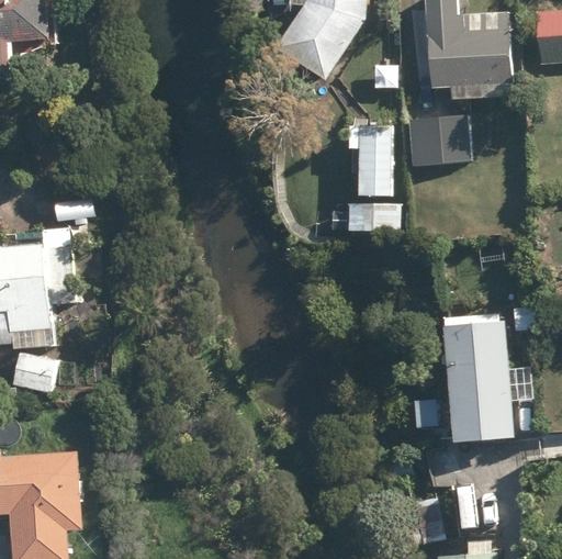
[(0,0),(0,77),(10,76),(8,42),(49,38),(45,0),(0,0)]
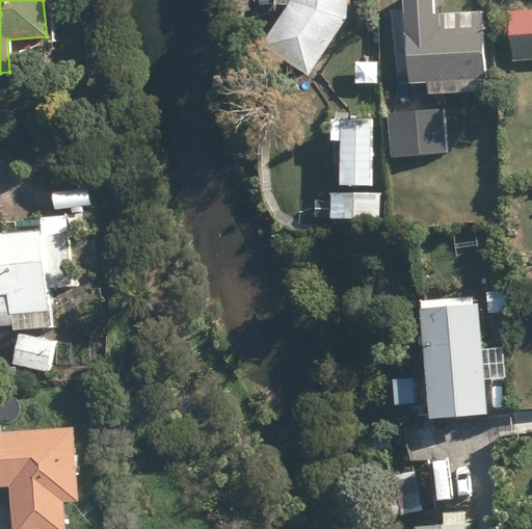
[(260,46),(308,77),(346,19),(347,0),(273,0),(273,2),(288,3),(260,46)]
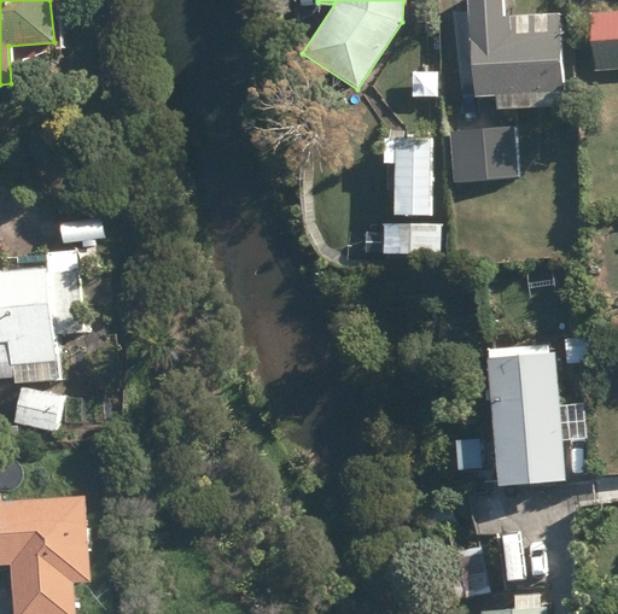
[(495,95),(496,110),(564,105),(564,92),(565,92),(561,30),(560,30),(559,11),(503,15),(502,0),(465,0),(472,97),(495,95)]
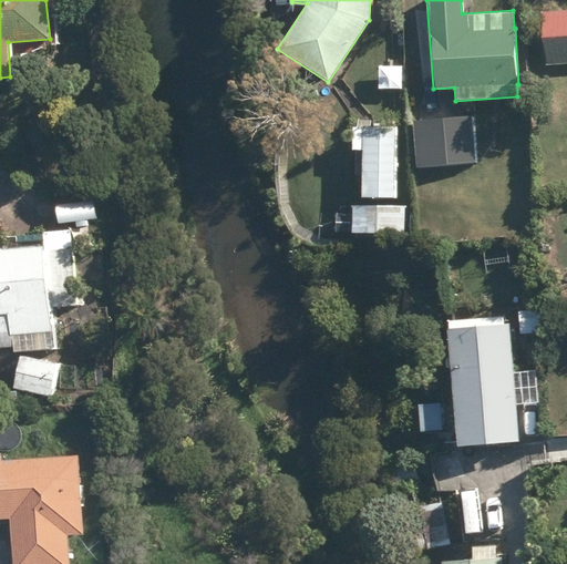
[(566,8),(542,9),(545,63),(566,62),(566,8)]
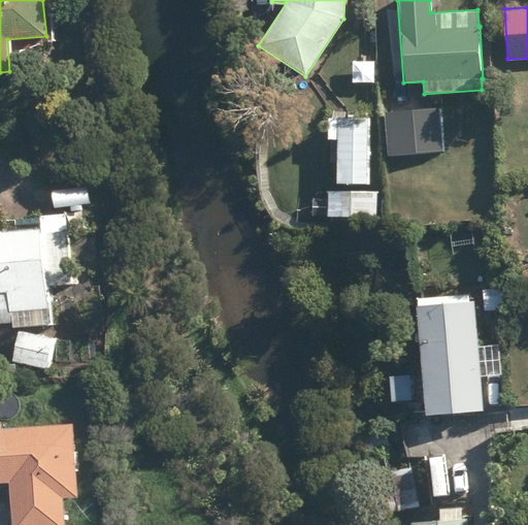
[(384,110),(387,155),(444,151),(441,107),(384,110)]
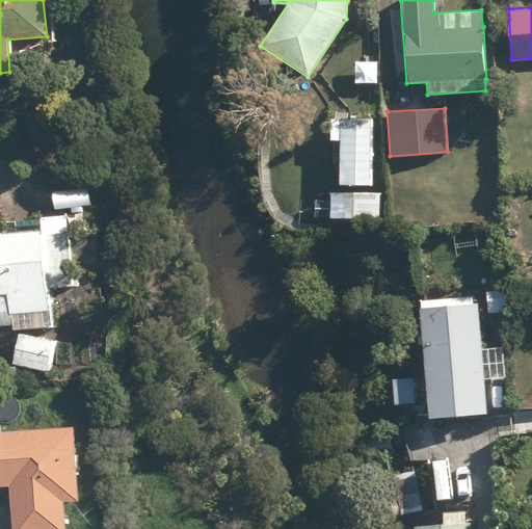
[(340,185),(370,186),(371,117),(330,116),(330,139),(340,139),(340,185)]
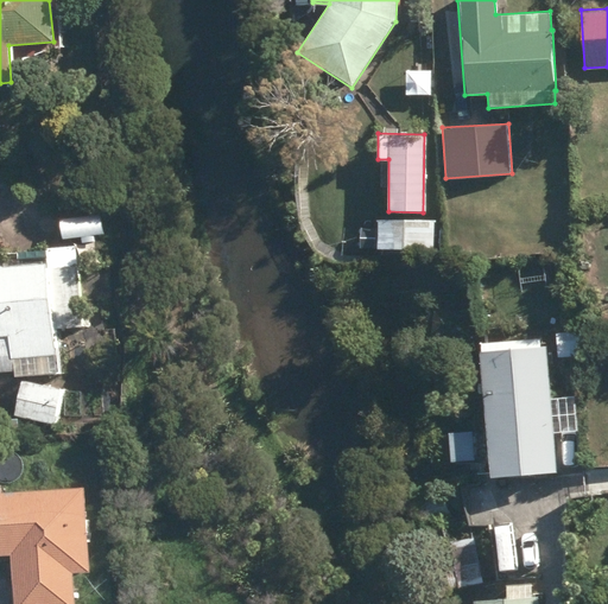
[(375,247),(435,248),(435,220),(375,217),(375,247)]
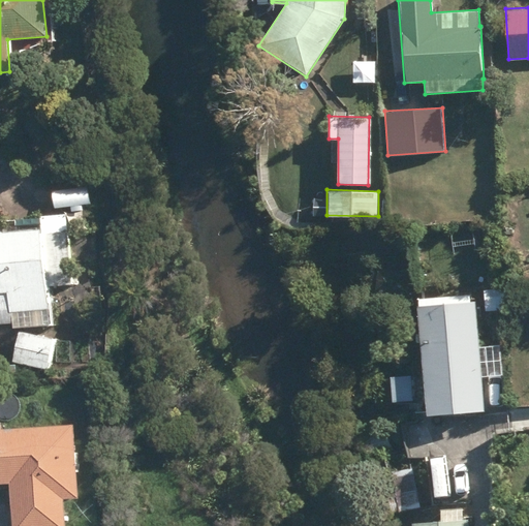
[(528,192),(518,194),(519,212),(528,210),(528,192)]
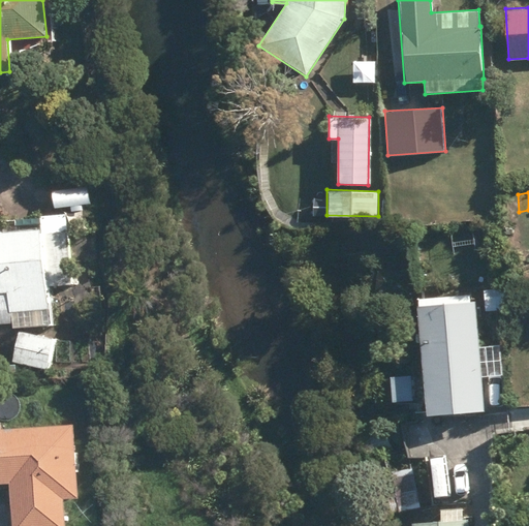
[(0,322),(12,322),(12,328),(50,326),(48,284),(70,283),(65,215),(0,218),(0,322)]
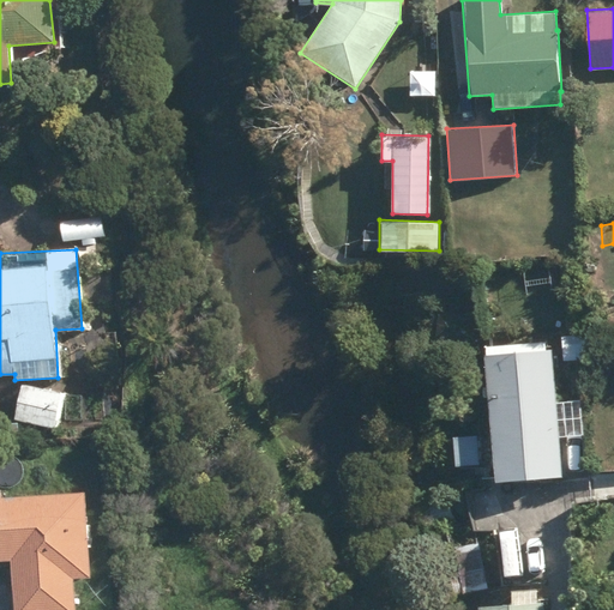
[(569,339),(569,352),(585,351),(585,338),(569,339)]
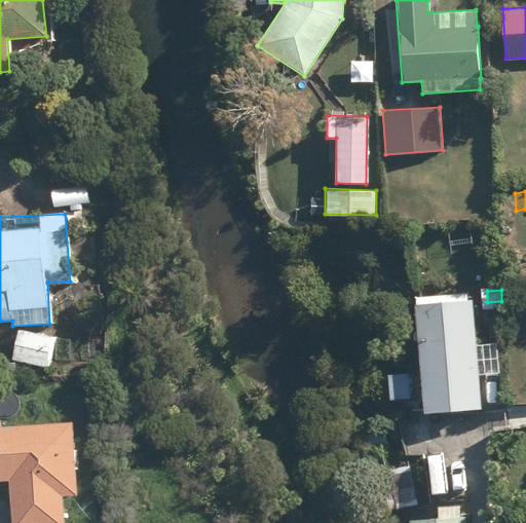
[(413,293),(422,414),(482,410),(474,299),(446,301),(446,291),(413,293)]
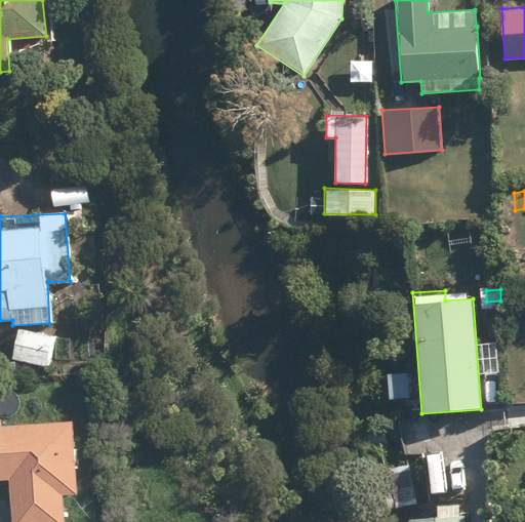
[(12,359),(46,365),(52,335),(18,328),(12,359)]
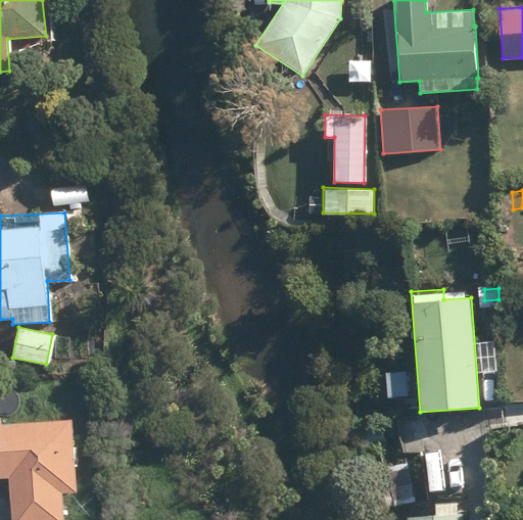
[(16,364),(17,374),(29,373),(29,363),(16,364)]
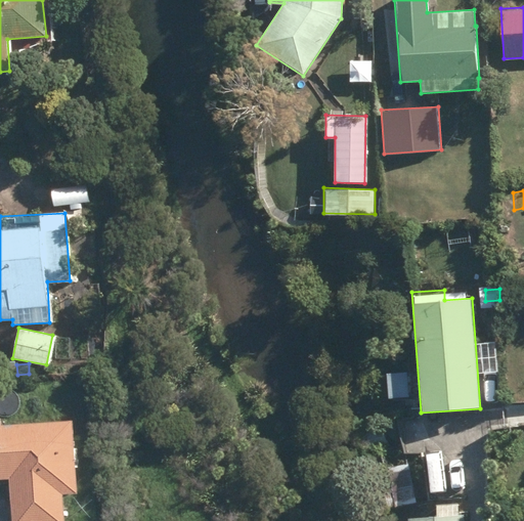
[(0,477),(10,477),(12,520),(64,520),(63,494),(79,493),(74,419),(0,423),(0,477)]
